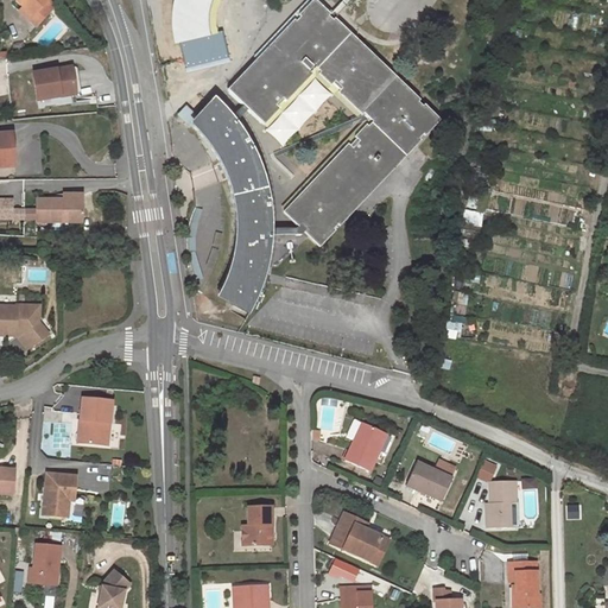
[(48,0),(16,0),(24,8),(20,12),(36,25),(52,8),(50,6),(48,8),(44,6),(48,0)]
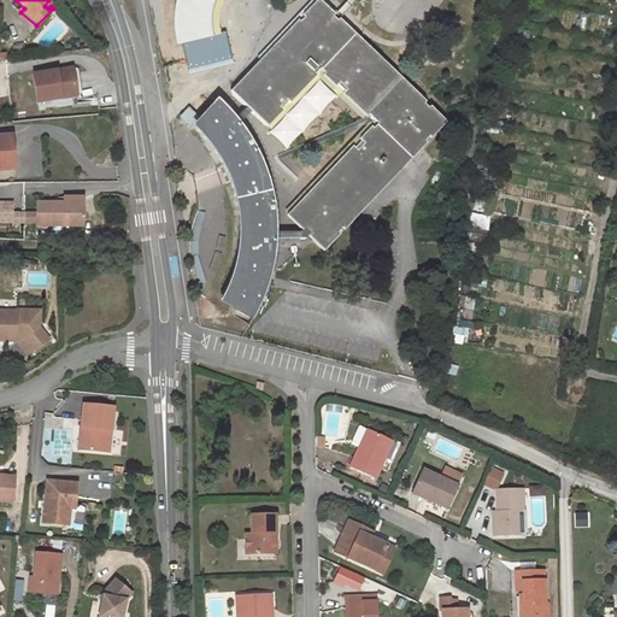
[(176,0),(176,1),(172,7),(174,15),(174,17),(174,22),(172,25),(175,36),(175,42),(180,50),(180,53),(181,59),(189,51),(195,47),(201,46),(210,45),(204,24),(206,17),(210,13),(209,10),(207,5),(207,0),(176,0)]
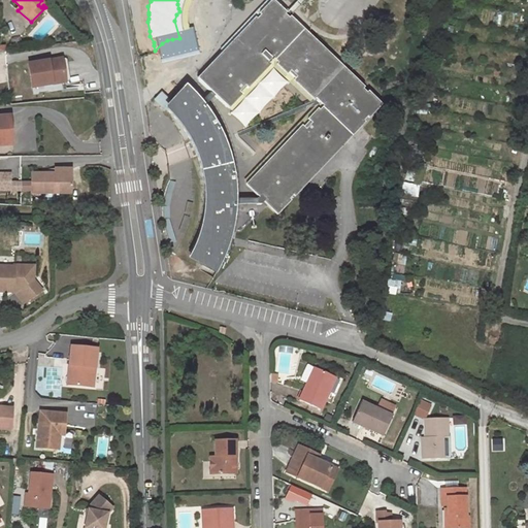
[(319,110),(303,127),(248,185),(260,196),(258,198),(257,198),(256,204),(261,204),(264,201),(276,212),(378,104),(272,2),(260,15),(197,80),(227,107),(272,59),(276,63),(288,73),(294,79),(316,99),(323,106),(319,110)]
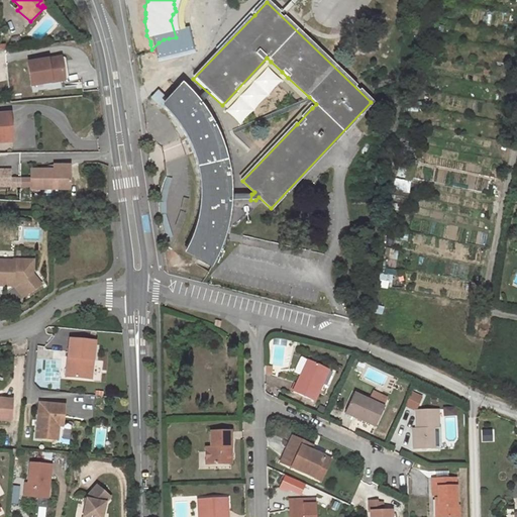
[(436,21),(425,17),(424,27),(434,29),(436,21)]
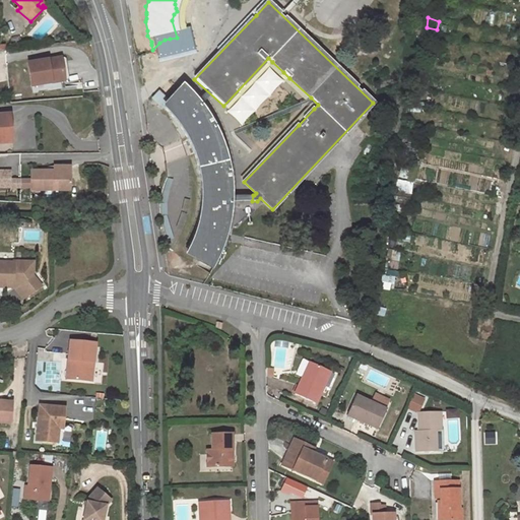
[(445,43),(447,27),(440,24),(437,40),(445,43)]
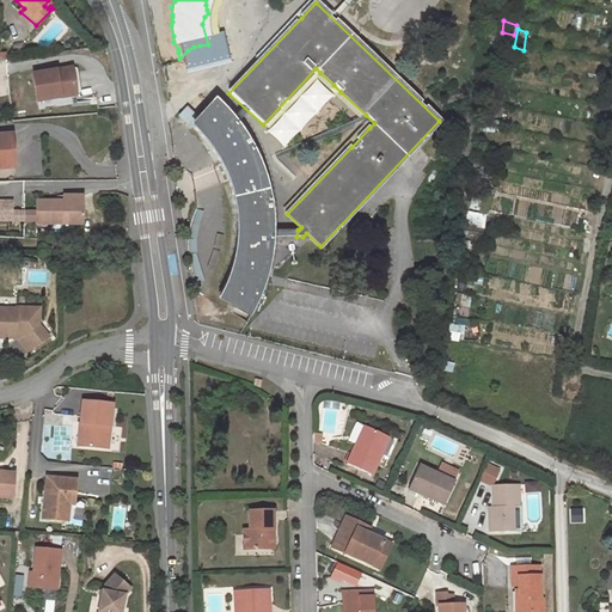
[(69,68),(31,72),(34,99),(72,96),(69,68)]
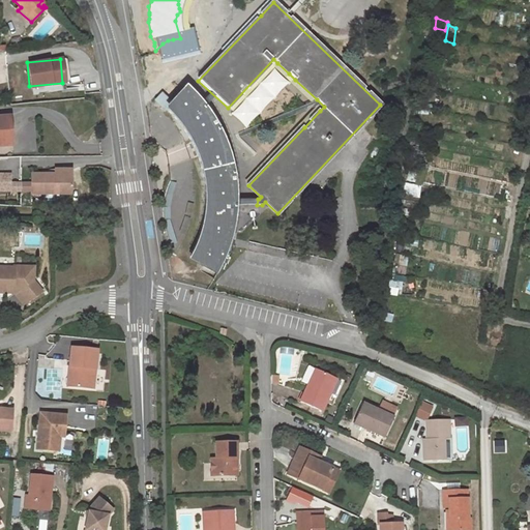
[(210,102),(197,87),(194,90),(188,86),(177,98),(178,99),(174,104),(172,107),(196,138),(206,164),(209,178),(209,209),(205,231),(196,254),(223,268),(235,241),(241,208),(241,186),(235,151),(227,129),(210,102)]
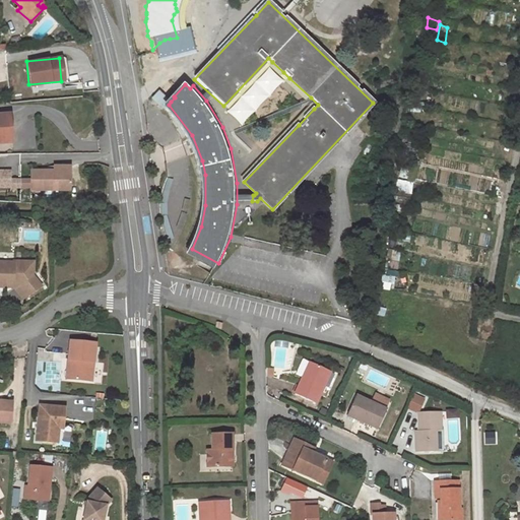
[(0,114),(0,143),(10,143),(8,114),(0,114)]
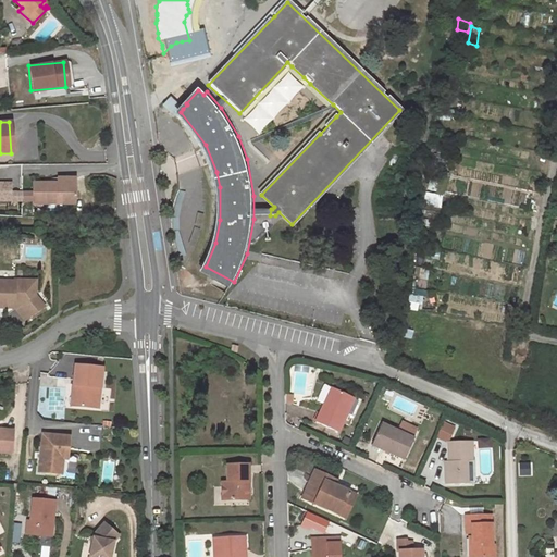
[(445,155),(436,152),(434,162),(443,164),(445,155)]
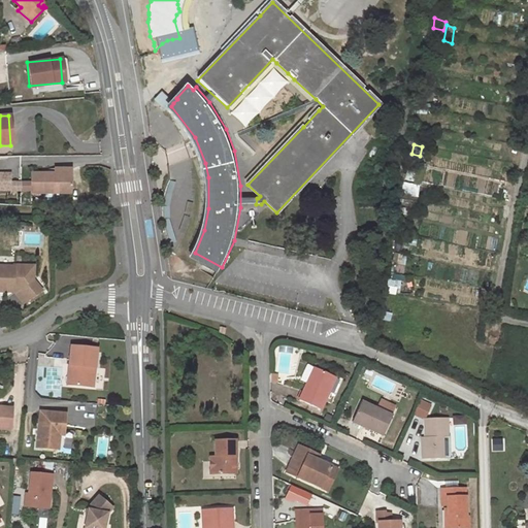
[(0,187),(9,188),(9,179),(9,171),(0,170),(0,187)]
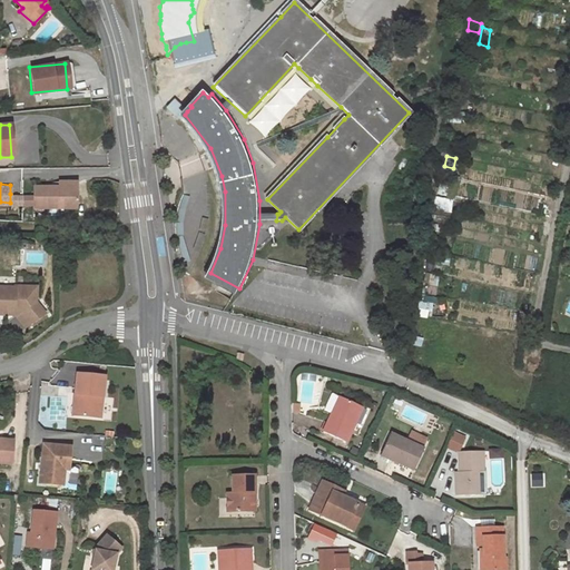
[(58,184),(33,184),(33,195),(33,203),(33,206),(76,206),(76,184),(58,184)]
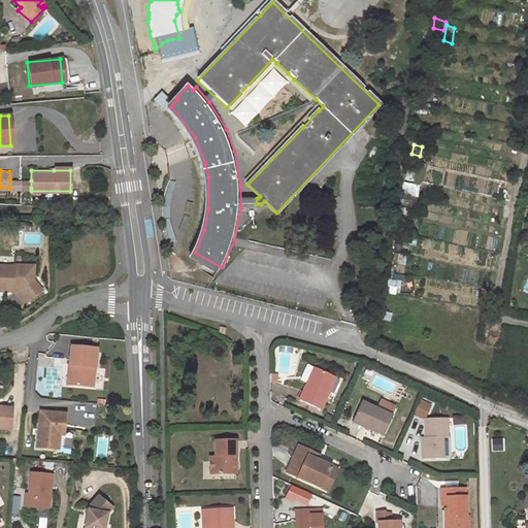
[(12,266),(0,265),(0,291),(14,291),(26,284),(34,294),(39,291),(31,279),(32,265),(12,265),(12,266)]
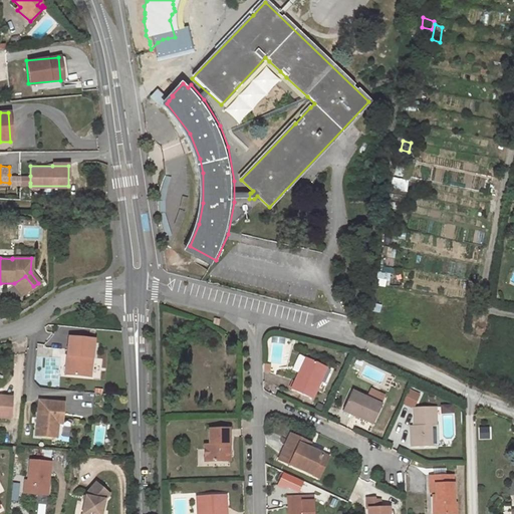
[(25,276),(14,283),(21,294),(33,286),(25,276)]
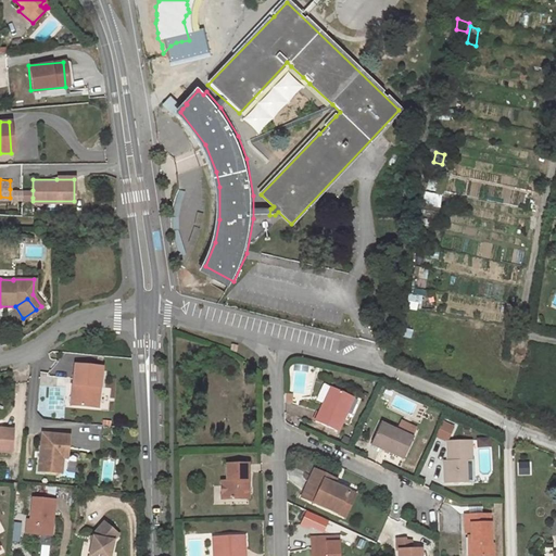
[(102,367),(75,365),(74,384),(77,386),(76,405),(99,407),(102,367)]
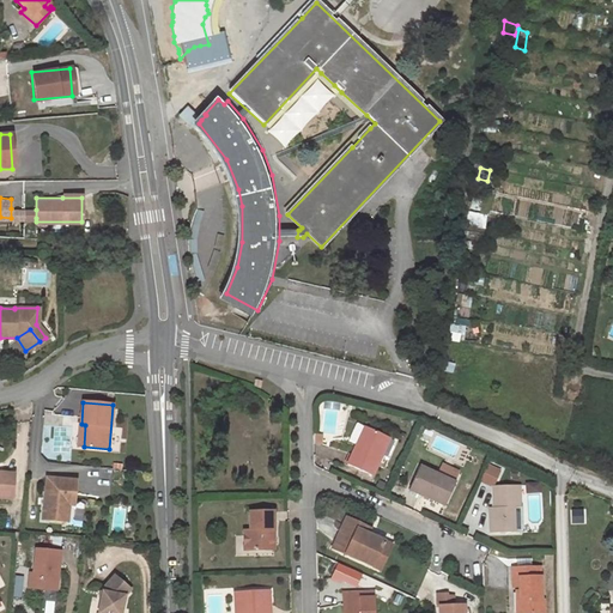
[(389,438),(366,429),(356,423),(347,441),(356,444),(347,463),(371,475),(381,455),(389,459),(398,439),(390,436),(389,438)]
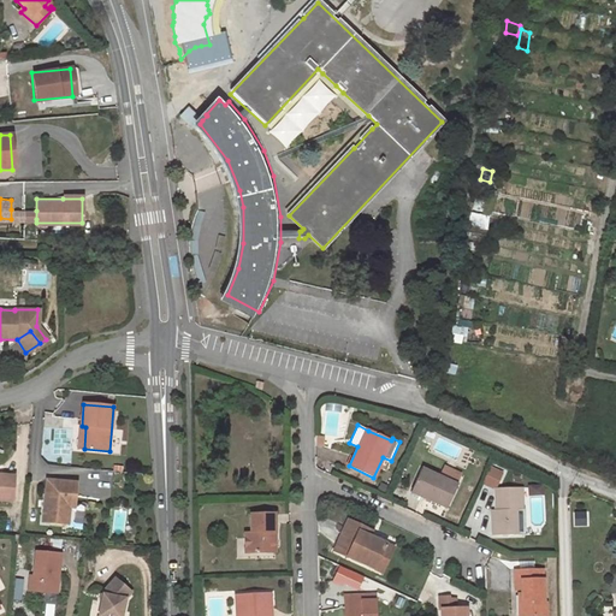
[(439,475),(457,481),(460,473),(442,466),(439,475)]
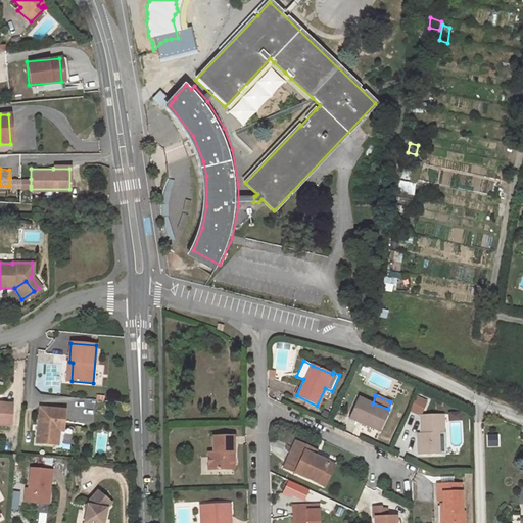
[(388,412),(358,398),(349,416),(362,421),(361,423),(379,431),(388,412)]
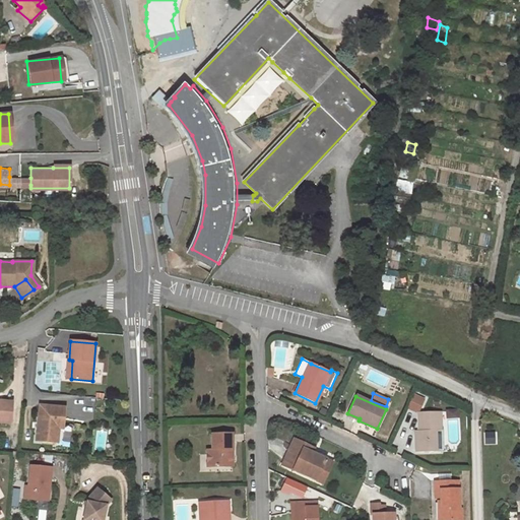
[(0,423),(9,424),(11,402),(0,400),(0,423)]
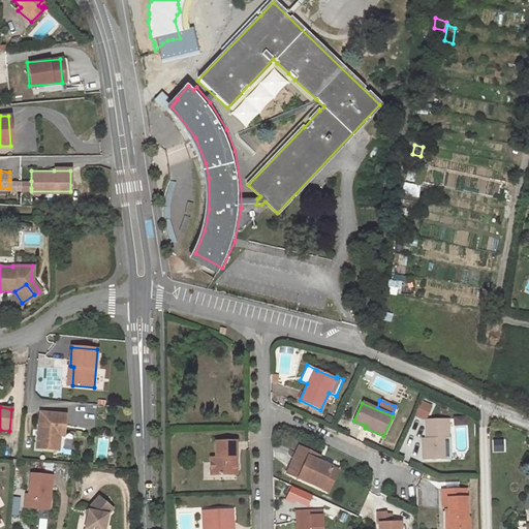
[(40,412),(39,431),(40,431),(40,435),(38,435),(37,448),(59,450),(60,436),(64,436),(67,415),(40,412)]
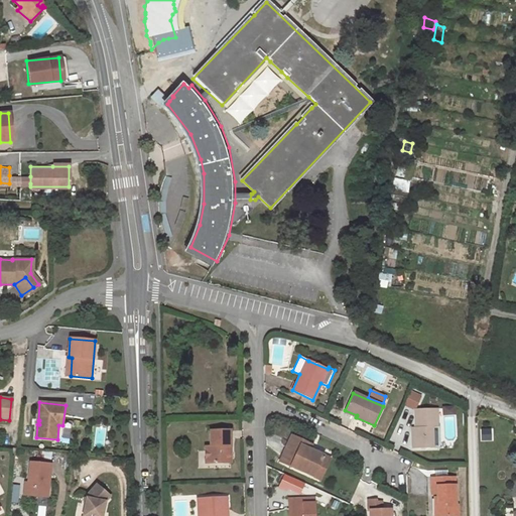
[(436,408),(414,409),(415,427),(415,432),(412,432),(412,448),(432,447),(432,432),(432,426),(437,426),(436,408)]
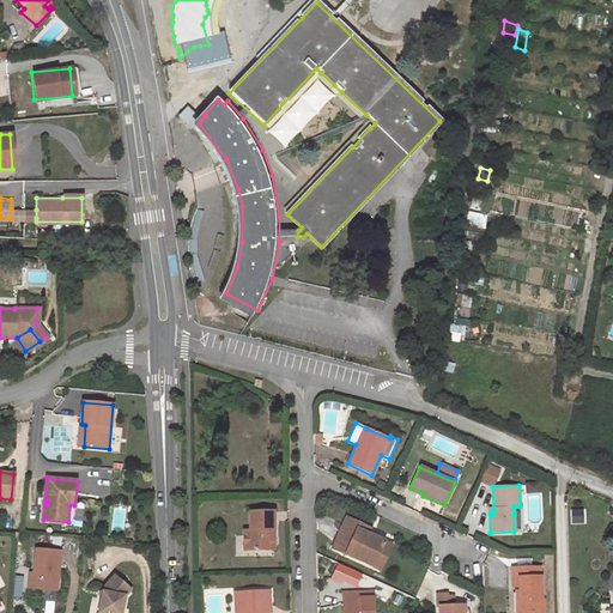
[(583,509),(574,509),(572,523),(582,523),(583,509)]
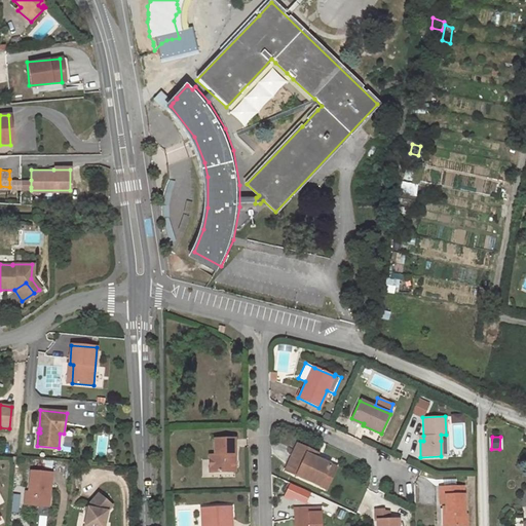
[(234,439),(214,439),(214,455),(209,455),(210,472),(222,472),(222,468),(235,467),(234,460),(232,458),(232,455),(234,455),(234,439)]
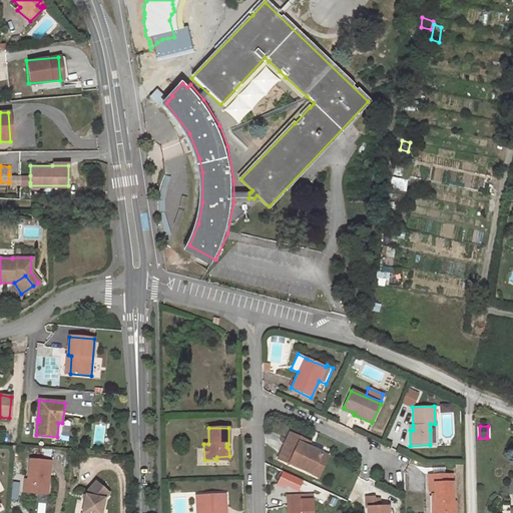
[(310,442),(290,434),(280,455),(291,460),(289,464),(318,477),(328,457),(307,447),(310,442)]
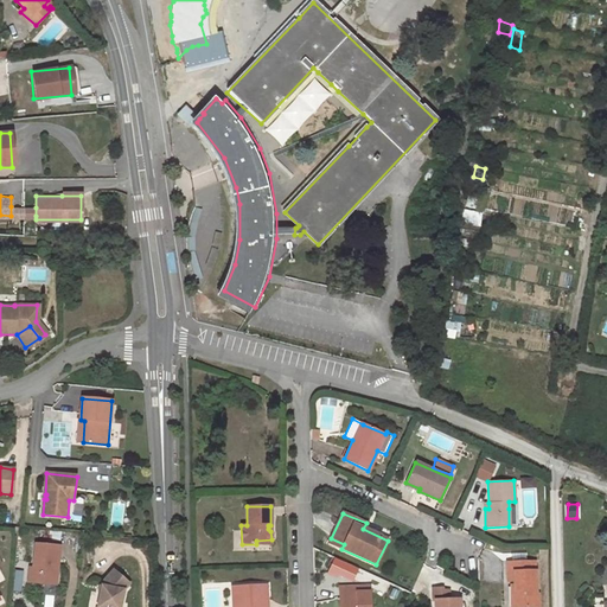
[(344,544),(331,538),(330,543),(342,549),(344,544)]
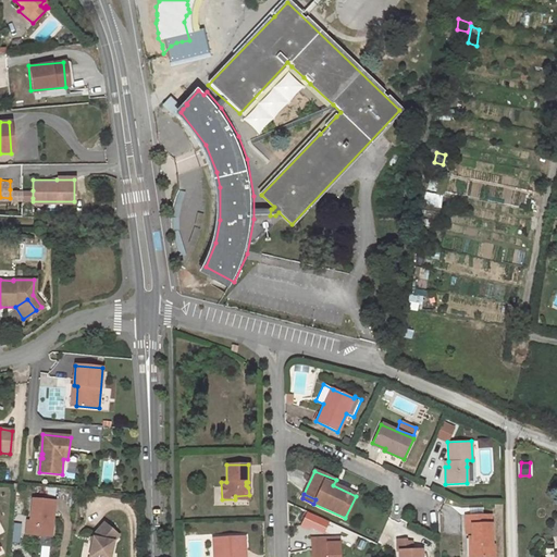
[(54,502),(33,499),(31,522),(27,521),(26,535),(51,537),(54,502)]
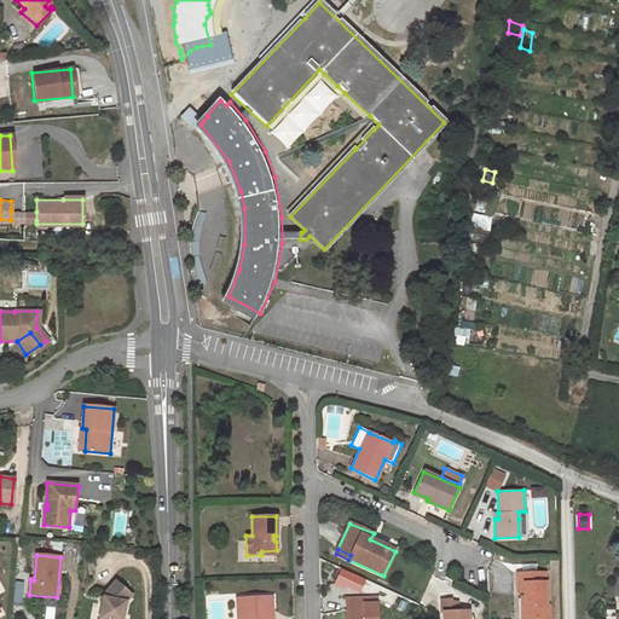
[(545,573),(518,574),(518,593),(524,593),(525,618),(549,618),(549,606),(547,606),(545,573)]
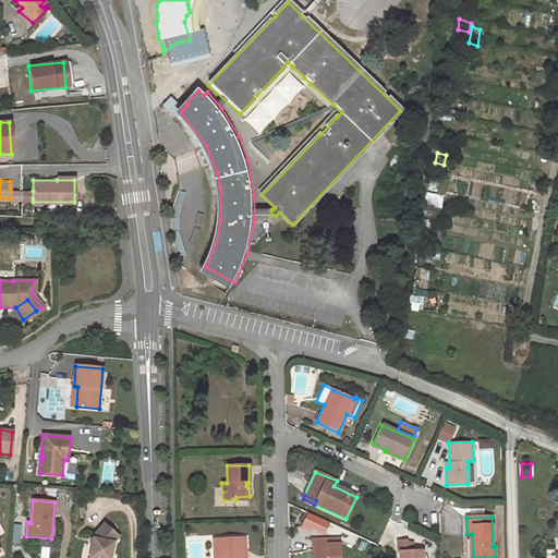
[(94,535),(88,557),(109,557),(113,542),(118,536),(104,523),(94,535)]
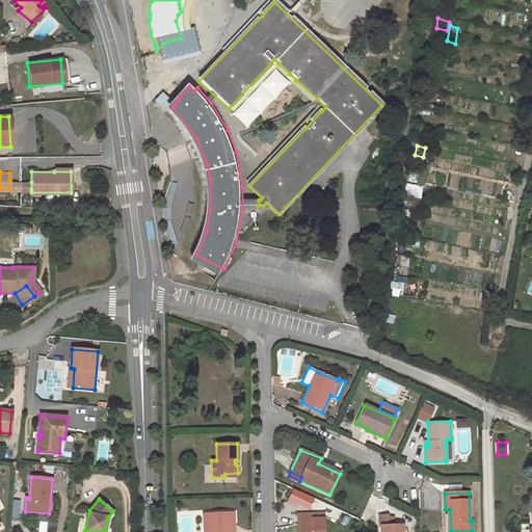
[(231,512),(204,513),(204,531),(234,531),(234,526),(231,526),(231,512)]
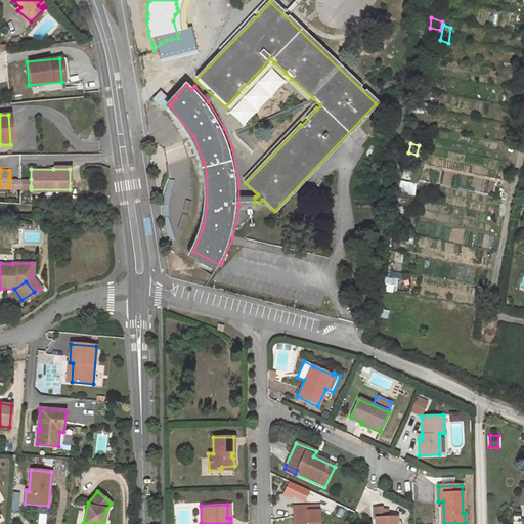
[(318,523),(318,507),(293,507),(293,523),(318,523)]
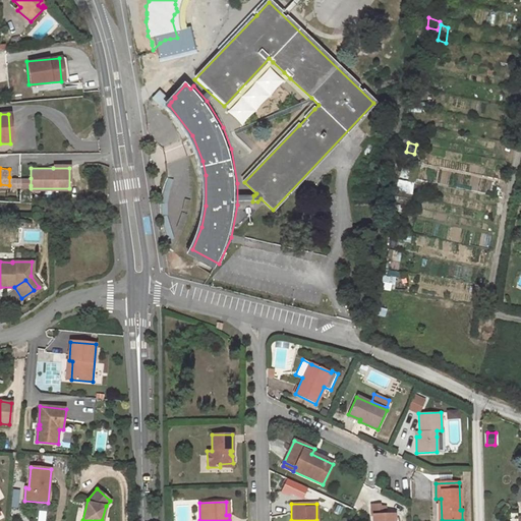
[(380,505),(373,505),(373,515),(386,514),(386,506),(380,507),(380,505)]
